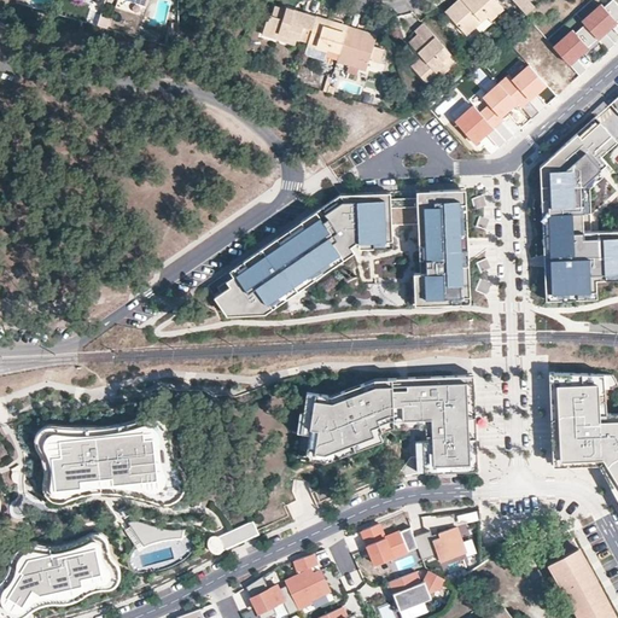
[(456,0),(445,11),(460,28),(466,22),(472,28),(485,16),(489,21),(502,9),(494,0),(456,0)]
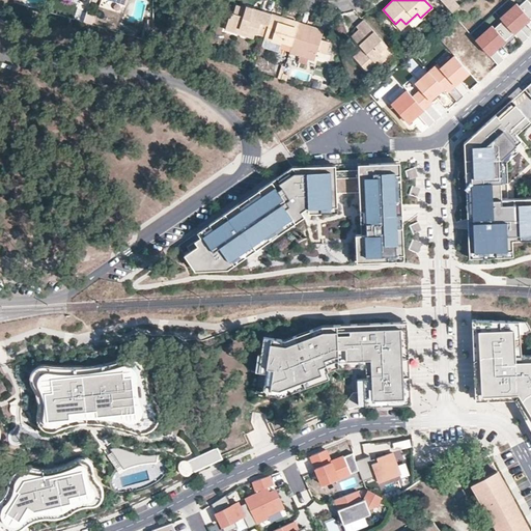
[(439,0),(451,12),(458,6),(452,0),(439,0)]
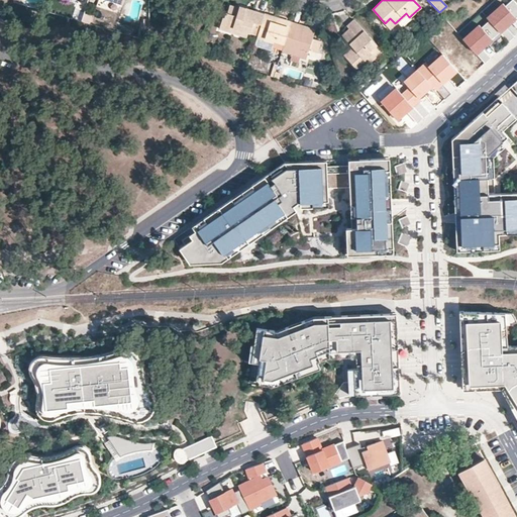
[(506,26),(516,17),(513,14),(516,10),(516,4),(513,0),(511,0),(506,5),(503,3),(487,17),(490,20),(493,23),(500,32),(509,41),(515,36),(506,26)]
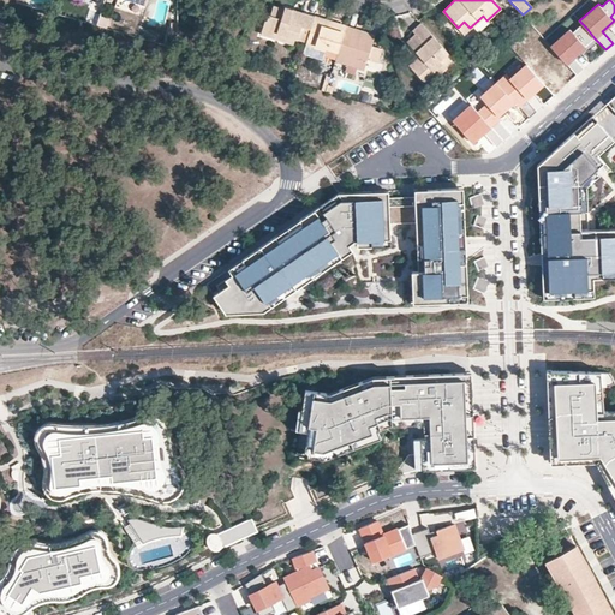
[(306,42),(314,17),(285,7),(284,10),(273,6),(270,16),(269,15),(267,22),(264,21),(261,35),(275,40),(276,33),(294,39),(306,42)]
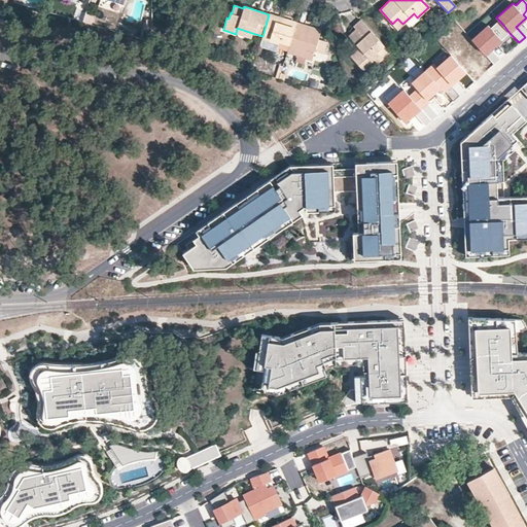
[(295,23),(269,14),(262,36),(279,41),(289,45),(295,23)]
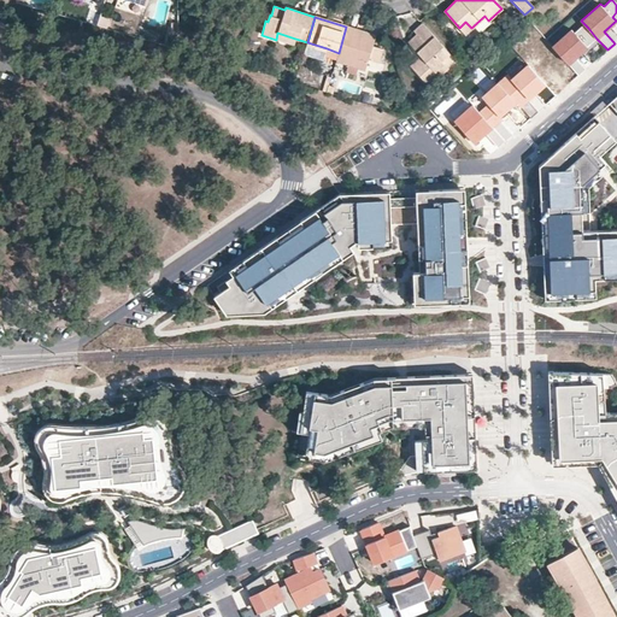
[(465,22),(459,28),(464,34),(471,28),(465,22)]
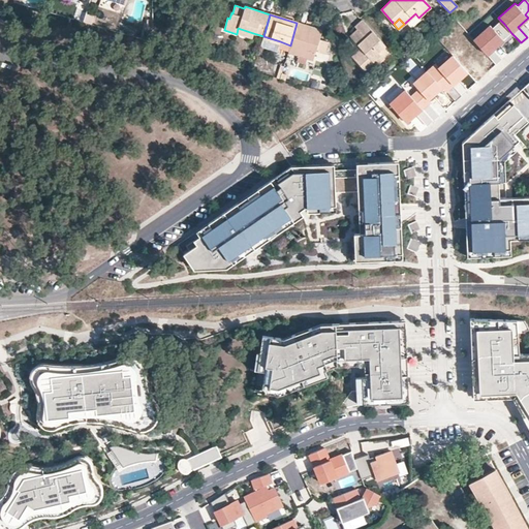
[(351,57),(363,68),(371,61),(374,64),(381,57),(382,59),(391,52),(362,21),(354,27),(358,30),(350,36),(361,49),(351,57)]
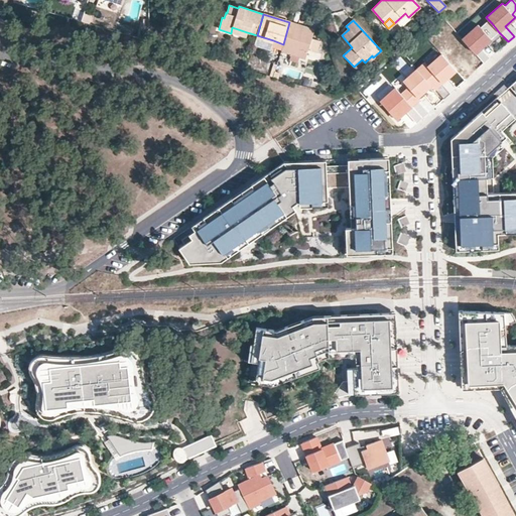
[(484,30),(492,23),(489,20),(481,26),(484,30)]
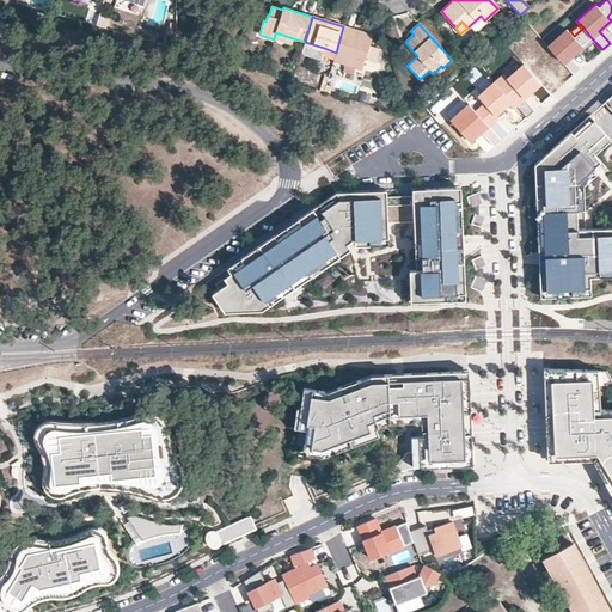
[(354,30),(343,26),(336,53),(334,61),(362,69),(365,59),(367,60),(367,62),(375,63),(379,50),(368,47),(371,40),(352,34),(354,30)]
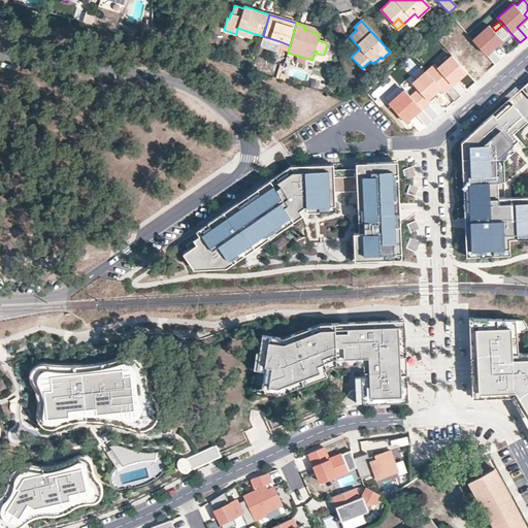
[(496,64),(502,59),(493,48),(510,33),(503,24),(495,31),(492,27),(490,25),(473,39),(496,64)]
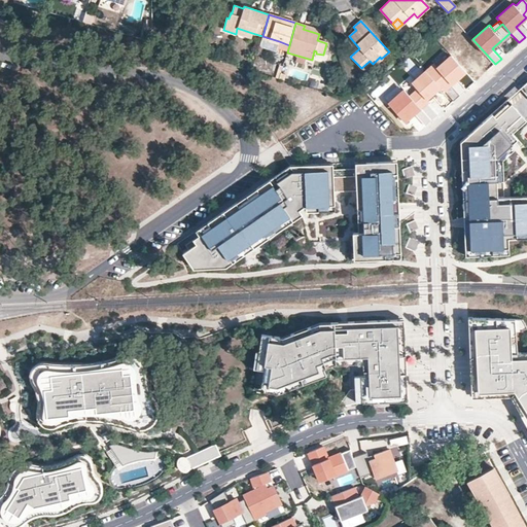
[(321,31),(305,26),(303,29),(319,34),(321,31)]
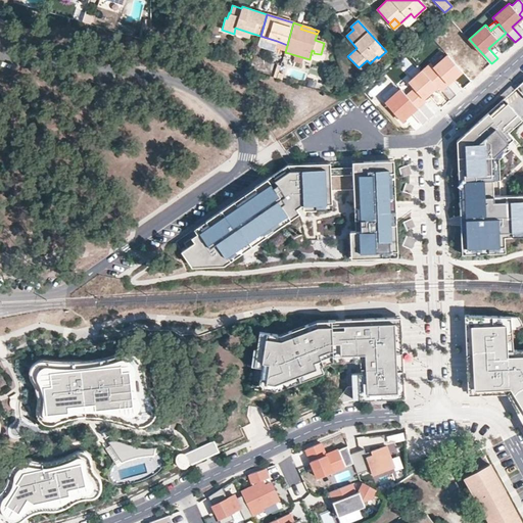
[(235,28),(234,34),(248,39),(250,33),(235,28)]
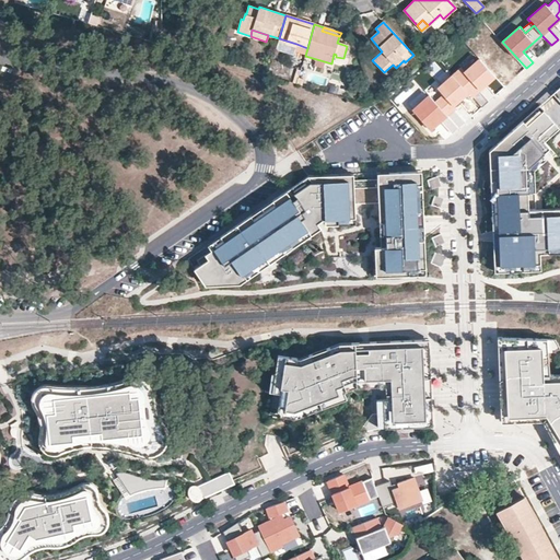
[(296,44),(279,38),(277,44),(294,50),(296,44)]
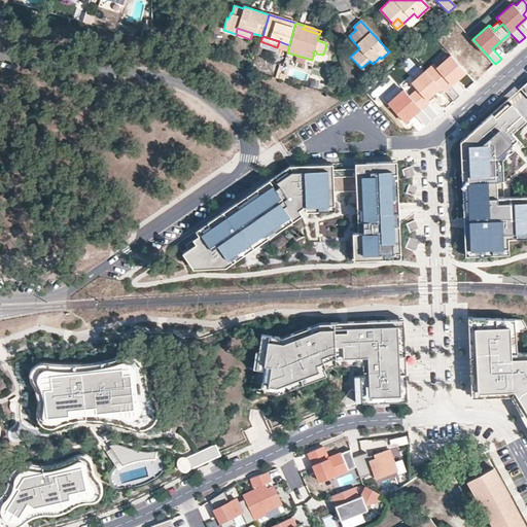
[(434,64),(427,71),(442,86),(454,101),(460,96),(451,84),(459,77),(458,76),(462,73),(463,74),(465,71),(452,56),(437,68),(434,64)]
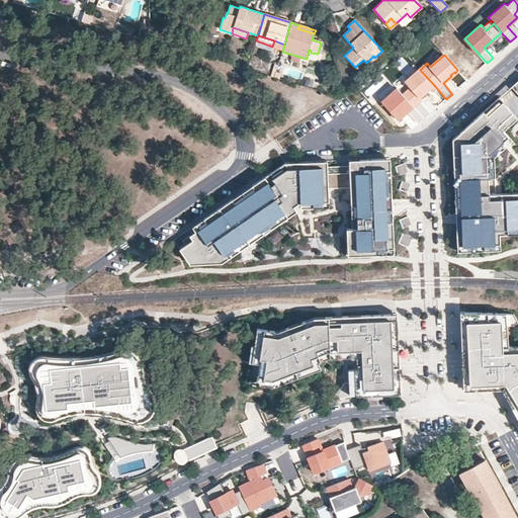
[(363,60),(355,67),(359,71),(374,58),(373,56),(366,63),(363,60)]
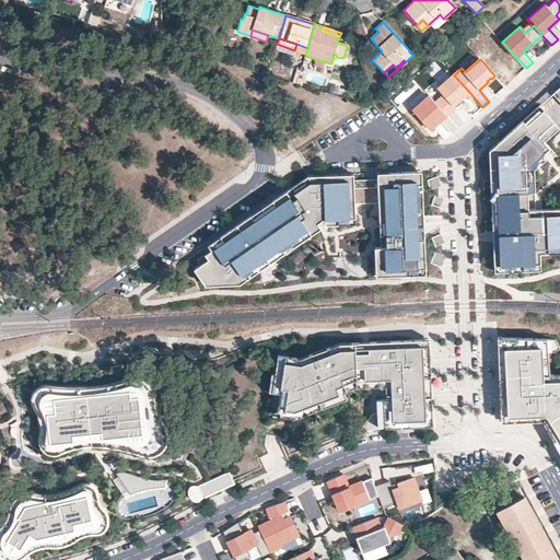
[(444,95),(436,103),(459,128),(466,123),(454,109),(456,107),(454,105),(469,92),(454,76),(453,76),(439,89),(444,95)]
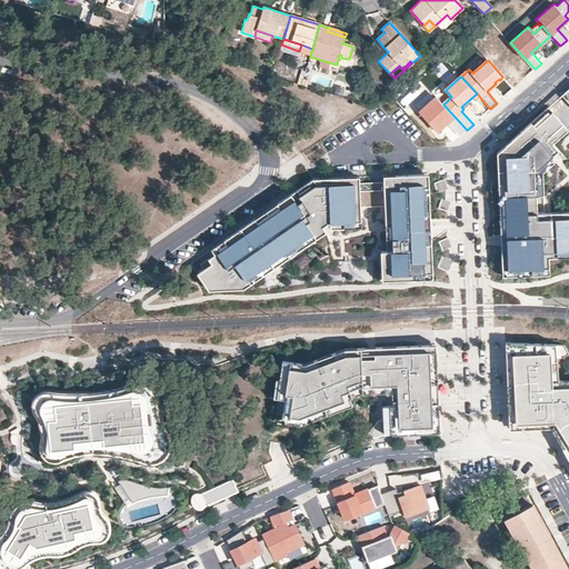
[(437,97),(420,112),(437,131),(447,122),(460,136),(467,130),(443,105),(437,97)]
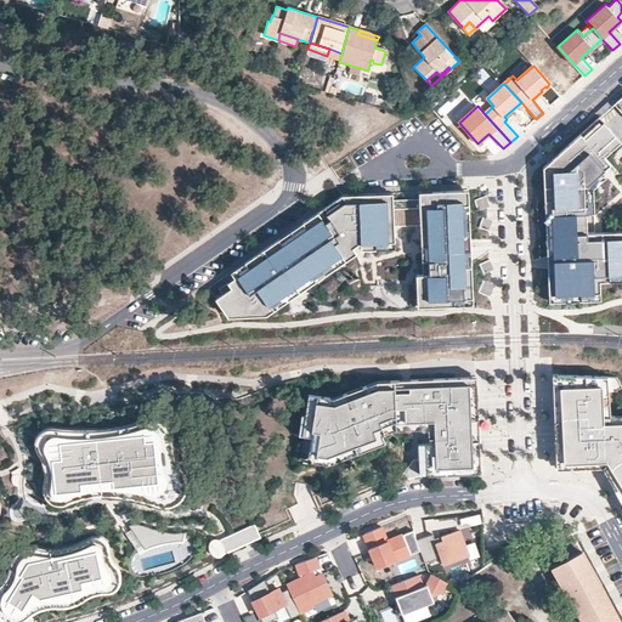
[(600,281),(621,280),(621,231),(617,231),(617,237),(588,238),(588,232),(587,211),(589,211),(588,185),(603,171),(611,164),(605,157),(621,141),(600,117),(557,156),(563,163),(554,171),(554,186),(544,186),(546,202),(552,201),(554,255),(548,256),(549,295),(588,294),(601,293),(600,281)]
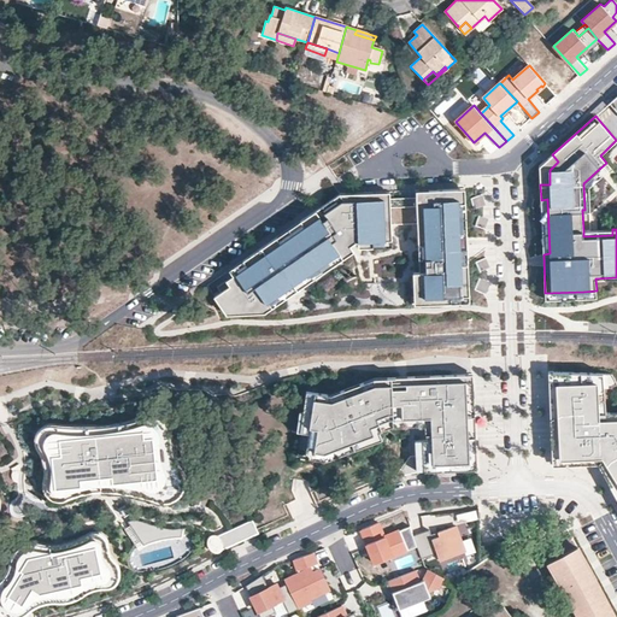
[(540,165),(540,184),(550,184),(550,170),(558,162),(552,154),(540,165)]
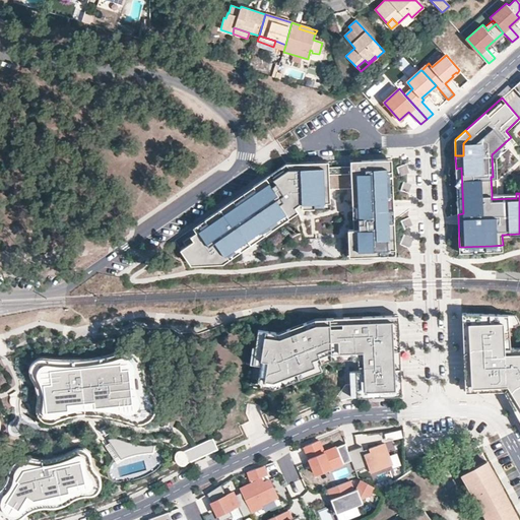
[(492,154),(493,177),(498,177),(497,156),(508,146),(504,143),(492,154)]
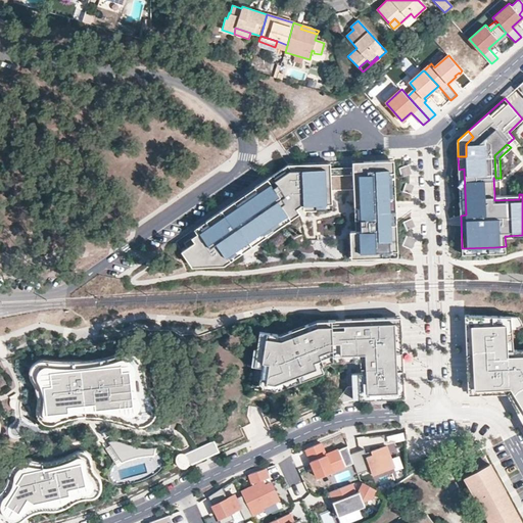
[(396,209),(394,159),(352,161),(352,168),(388,165),(390,210),(396,209)]
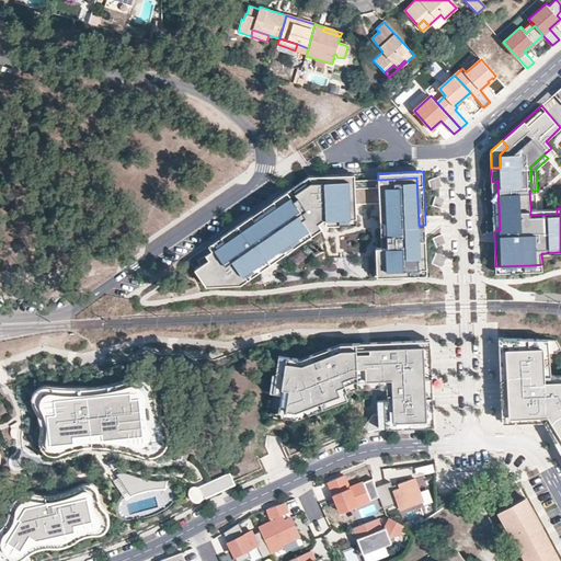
[(356,217),(355,180),(336,181),(336,174),(315,175),(306,176),(273,199),(276,205),(255,220),(252,215),(220,237),(225,241),(212,250),(216,255),(201,265),(212,282),(217,278),(222,285),(237,284),(240,282),(237,276),(251,265),(255,271),(282,252),(277,247),(316,219),(325,218),(356,217)]
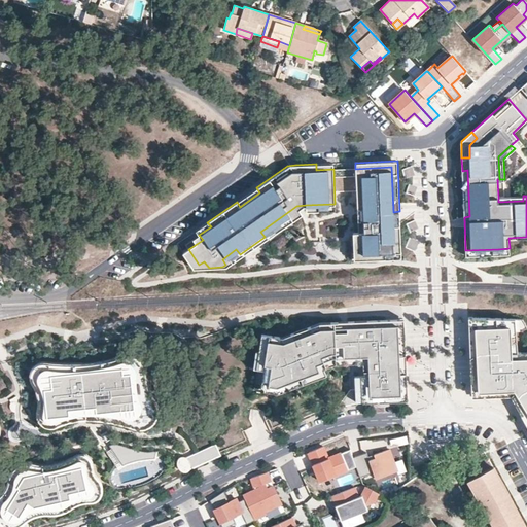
[(393,212),(391,167),(355,169),(358,233),(353,233),(354,254),(367,253),(367,259),(377,259),(377,253),(401,252),(399,211),(393,212)]
